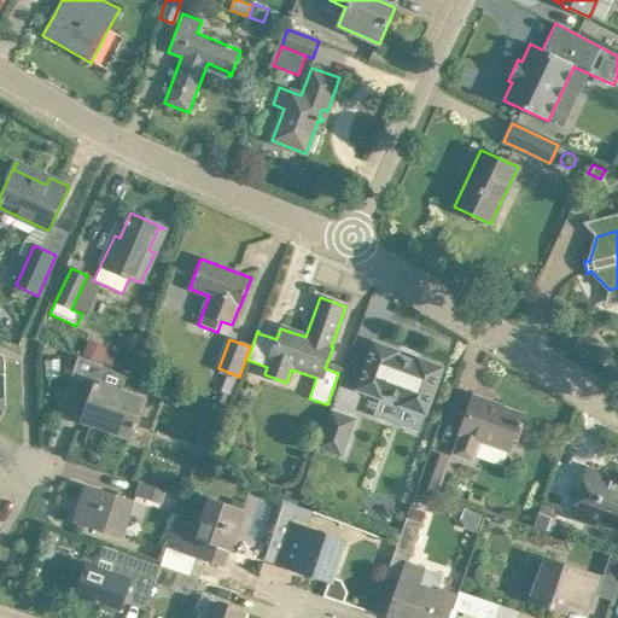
[(355,390),(427,415),(444,367),(372,340),(355,390)]
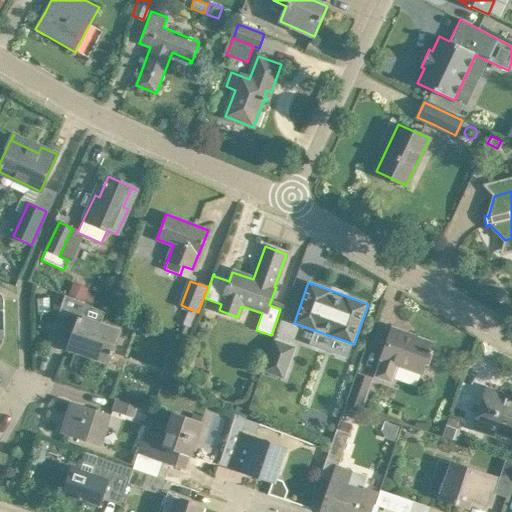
[(104,312),(64,295),(53,327),(69,342),(67,348),(109,363),(120,331),(100,324),(104,312)]
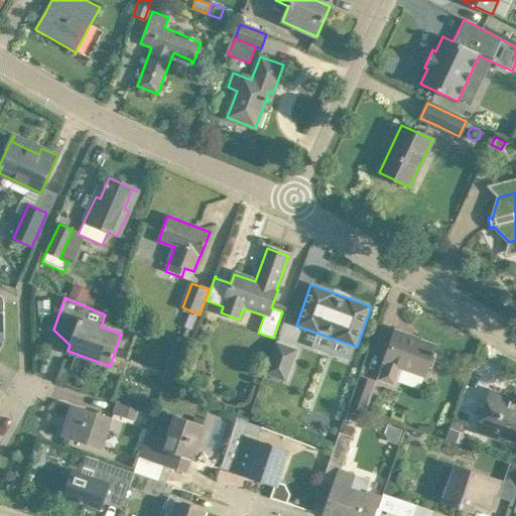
[(395,330),(384,362),(378,379),(395,385),(401,368),(424,376),(431,355),(434,356),(435,354),(432,352),(435,346),(418,340),(419,339),(395,330)]
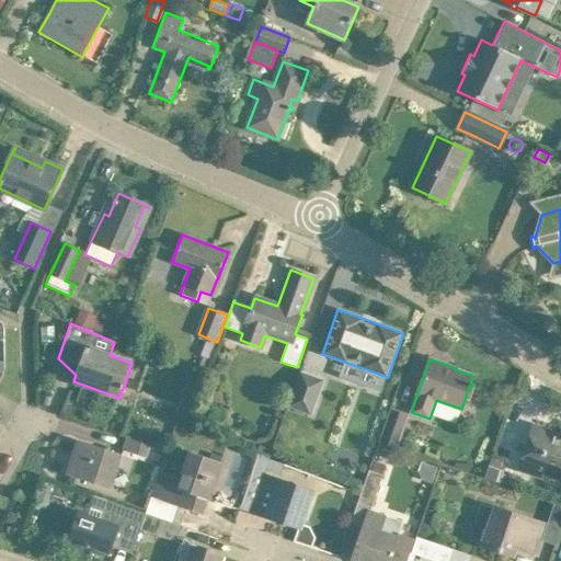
[(300,370),(288,405),(310,414),(323,378),(300,370)]
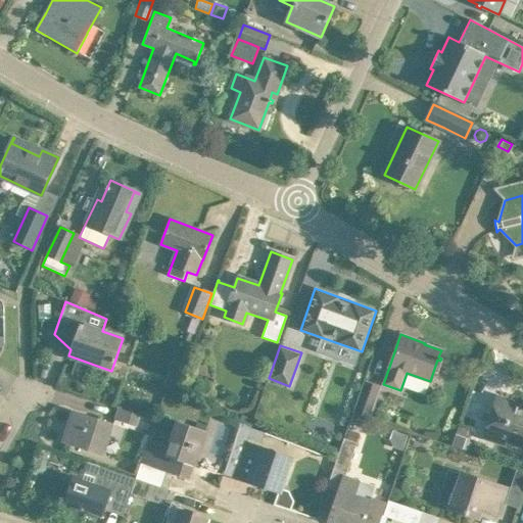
[(191,354),(178,349),(173,366),(186,371),(191,354)]
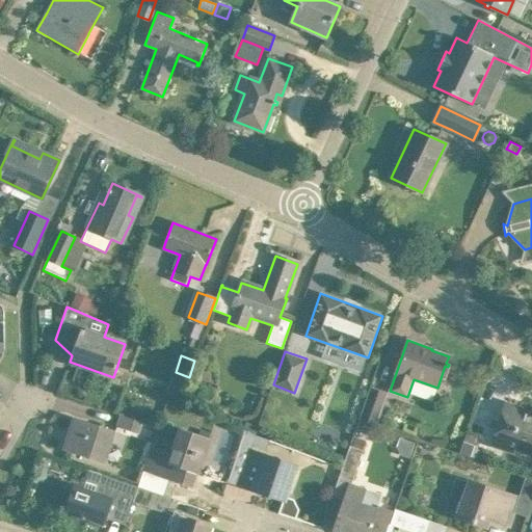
[(369,390),(358,420),(376,425),(387,396),(369,390)]
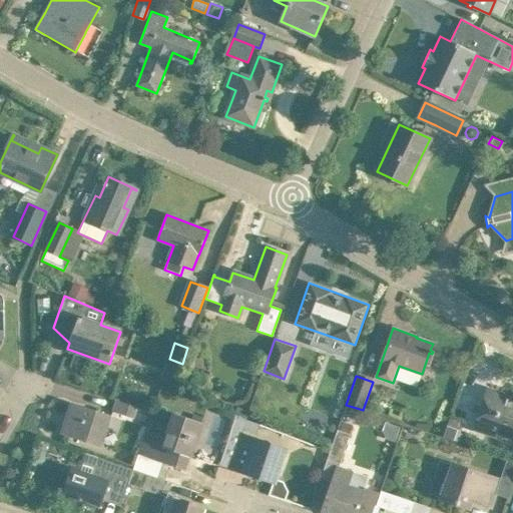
[(481,408),(474,429),(496,437),(500,425),(512,428),(512,400),(505,398),(506,396),(487,389),(481,408)]
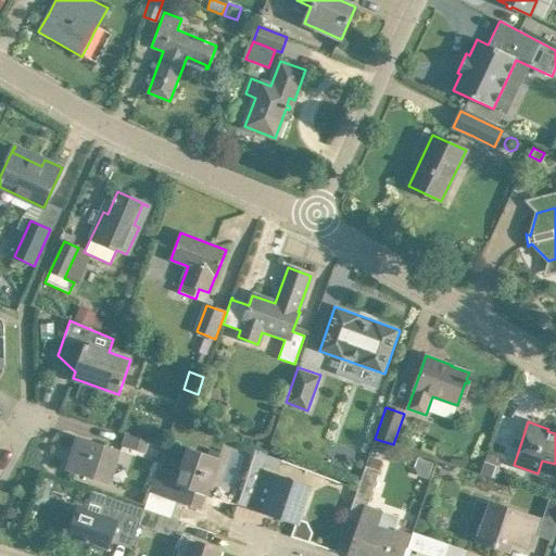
[(122,446),(146,454),(149,442),(125,433),(122,446)]
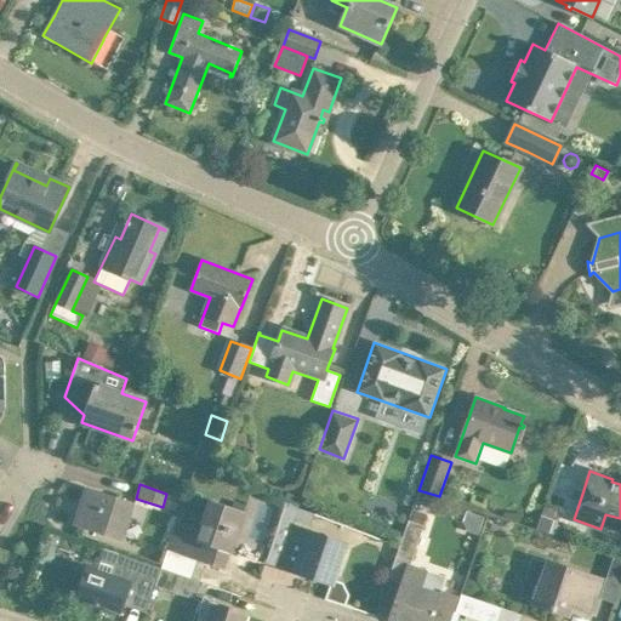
[(123,540),(135,505),(86,489),(74,524),(123,540)]
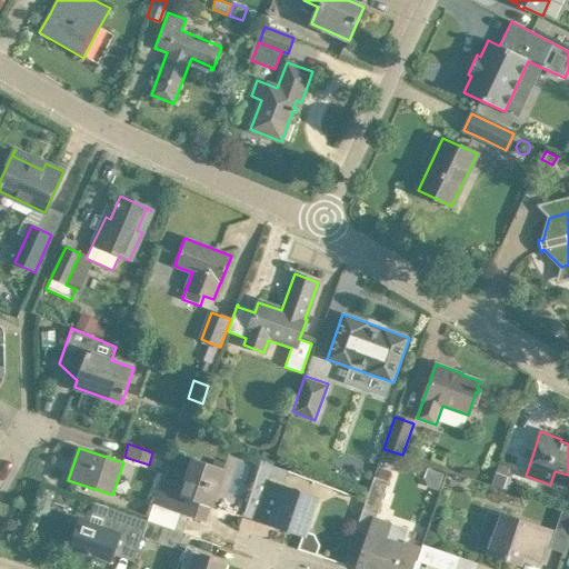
[(258,460),(262,461),(271,465),(275,455),(262,450),(258,460)]
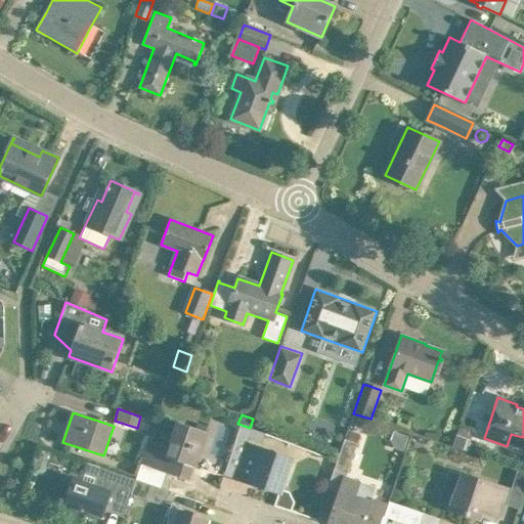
[(187,480),(191,467),(193,467),(206,432),(178,423),(170,446),(149,439),(140,465),(140,464),(135,479),(150,484),(156,470),(187,480)]
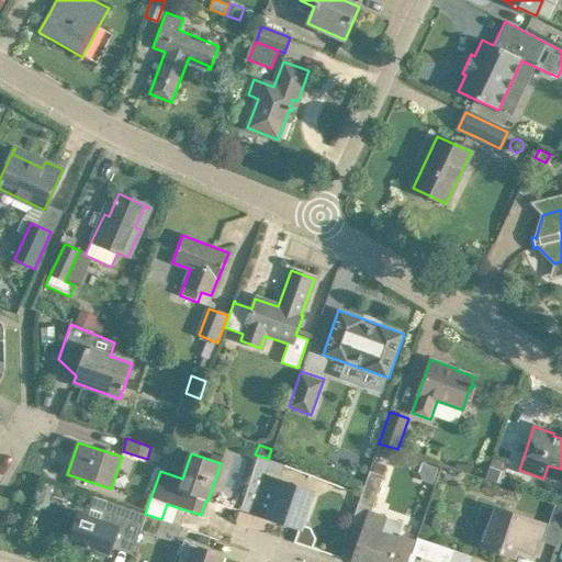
[(268,459),(259,456),(255,468),(266,472),(267,470),(280,475),(284,464),(268,459)]
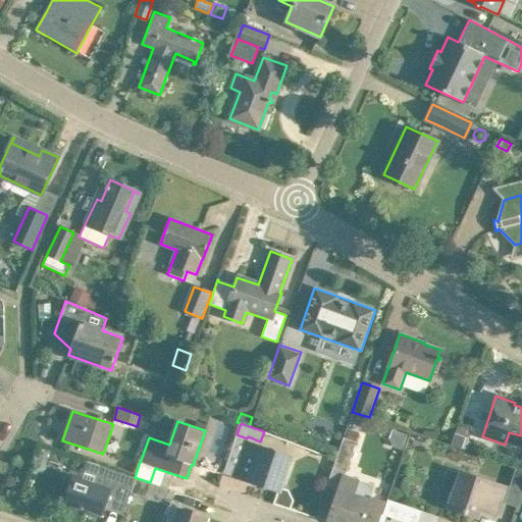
[(459,425),(452,444),(470,451),(473,442),(468,440),(470,435),(468,434),(469,429),(459,425)]
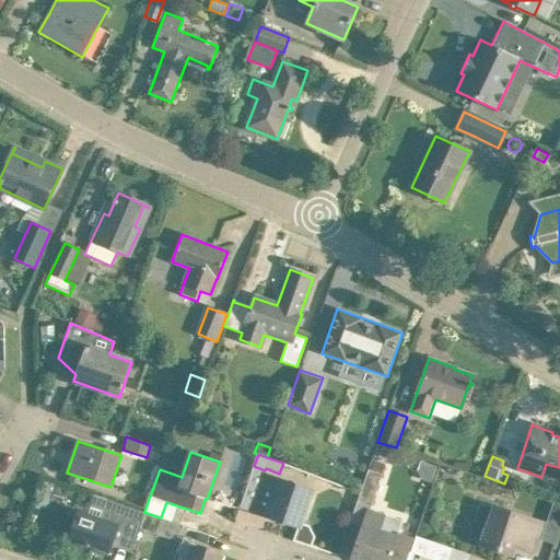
[(383,467),(371,464),(358,501),(370,505),(383,467)]
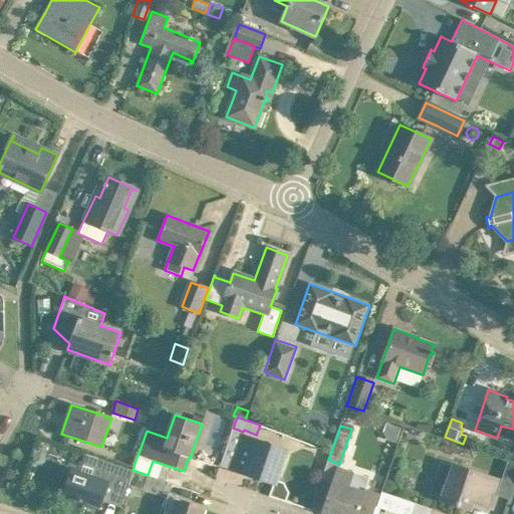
[(243,436),(238,449),(231,468),(274,483),(286,451),(243,436)]
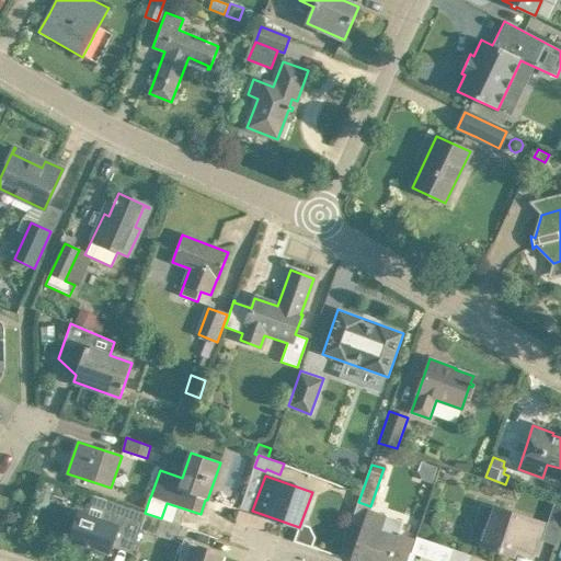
[(102,499),(94,518),(78,513),(69,538),(109,552),(111,547),(132,553),(140,530),(145,513),(102,499)]
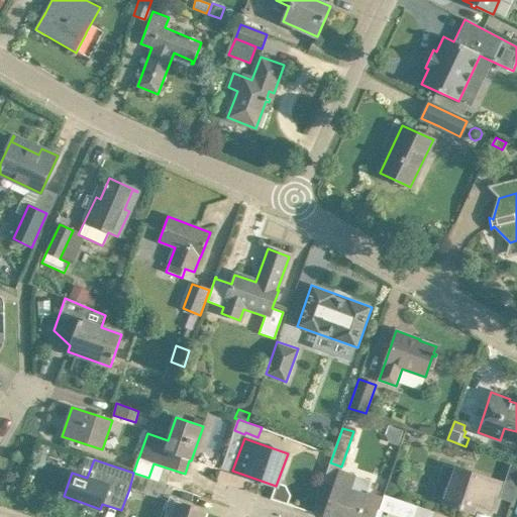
[(505,485),(442,463),(430,498),(444,503),(473,512),(477,500),(483,502),(482,507),(496,511),(505,485)]
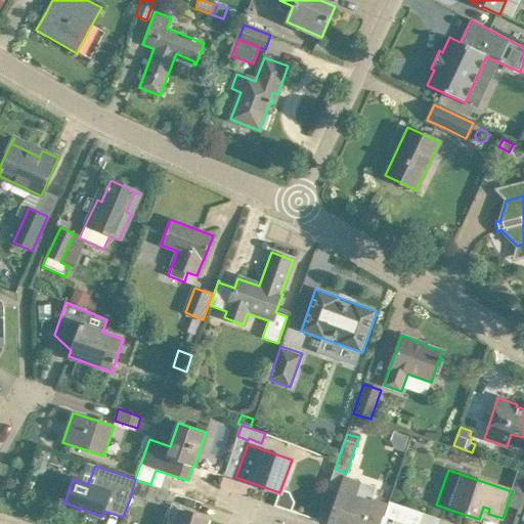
[(334,506),(328,523),(329,523),(330,522),(337,523),(380,523),(384,517),(389,501),(388,501),(386,506),(369,500),(375,487),(360,482),(345,477),(340,490),(334,506)]
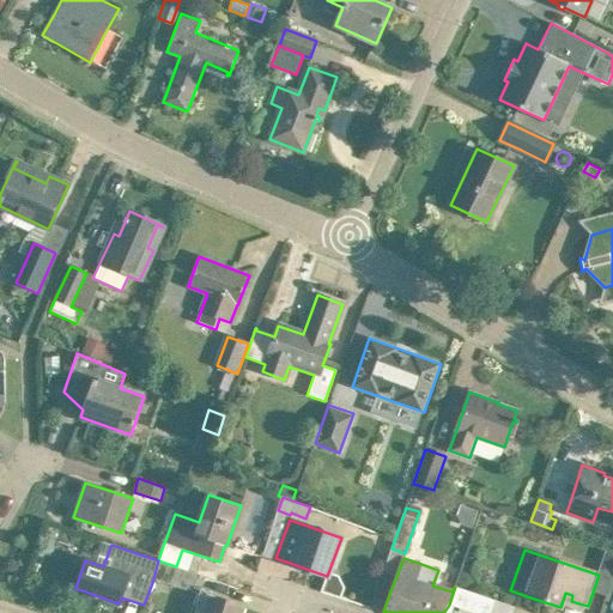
[(158,560),(153,580),(192,593),(198,574),(176,566),(158,560)]
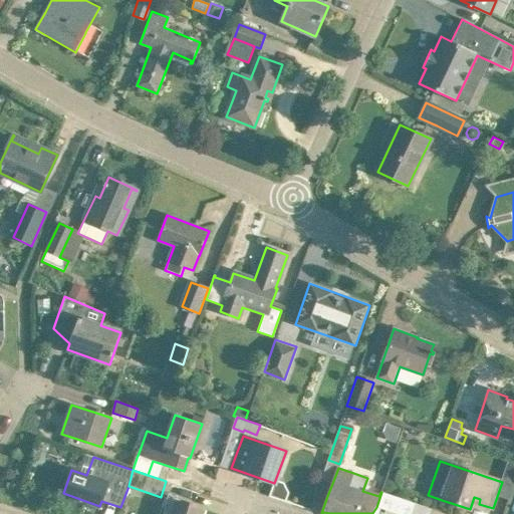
[(277,481),(269,489),(280,499),(287,491),(277,481)]
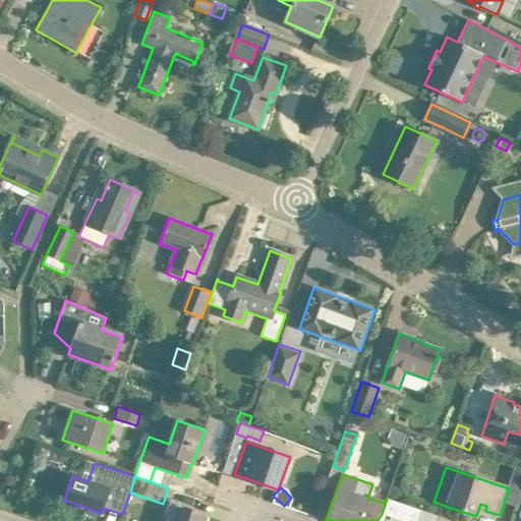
[(387,499),(382,514),(388,516),(403,520),(416,520),(420,510),(412,507),(387,499)]
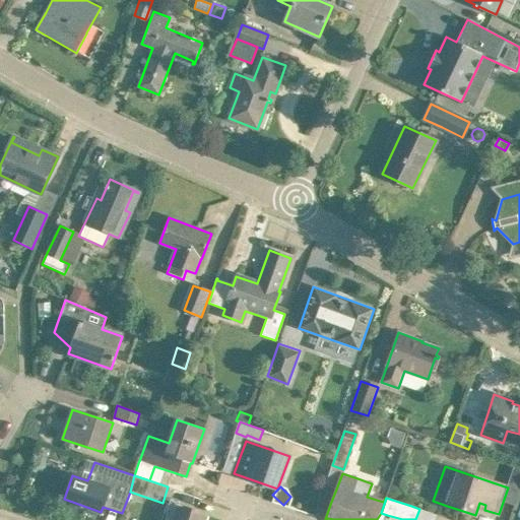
[(161,518),(167,519),(204,519),(206,517),(167,504),(161,518)]
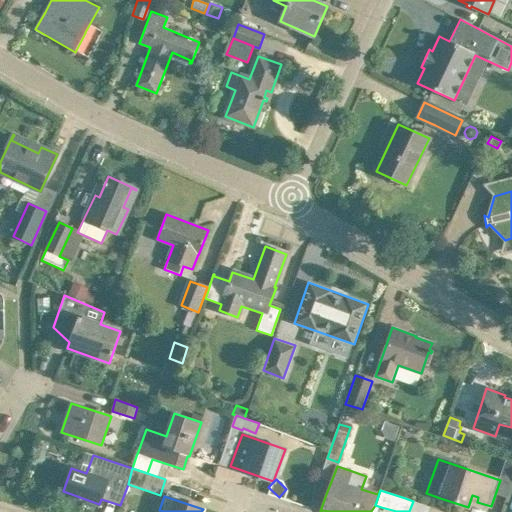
[(72,497),(69,507),(75,509),(78,499),(72,497)]
